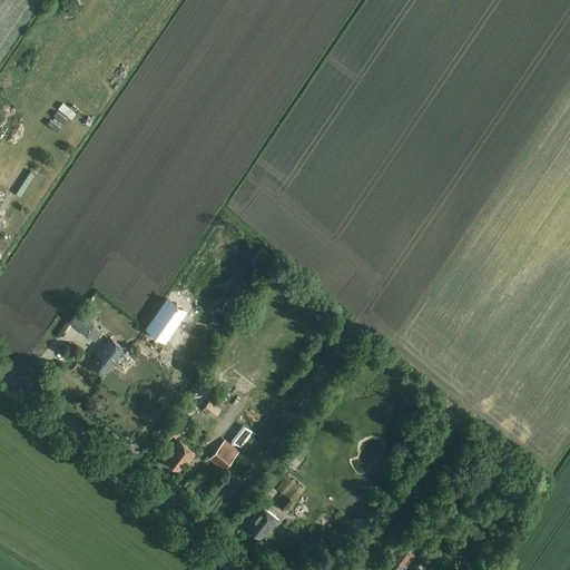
[(159,322),(165,326),(180,304),(175,300),(172,298),(170,297),(156,320),(157,321),(159,322)]
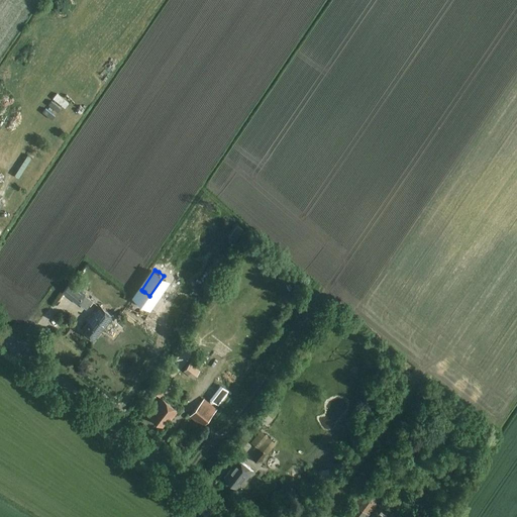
[(75,277),(63,293),(79,306),(86,298),(78,291),(84,284),(75,277)]
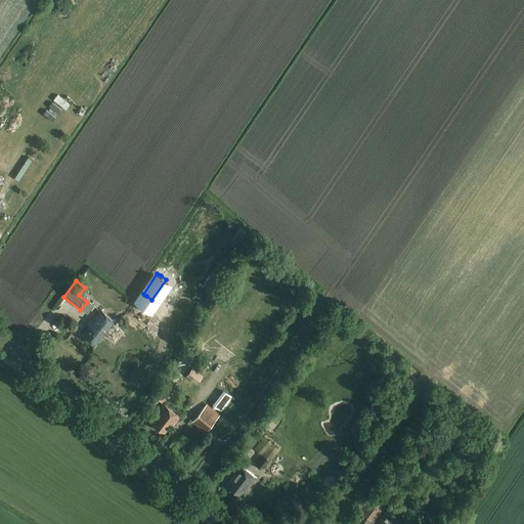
[(51,303),(58,309),(67,301),(59,294),(51,303)]
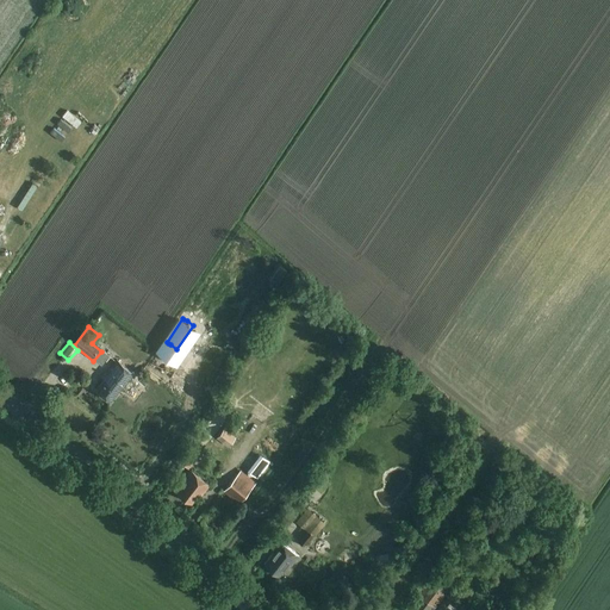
[(105,379),(95,390),(111,402),(119,391),(120,392),(134,374),(117,361),(104,378),(105,379)]
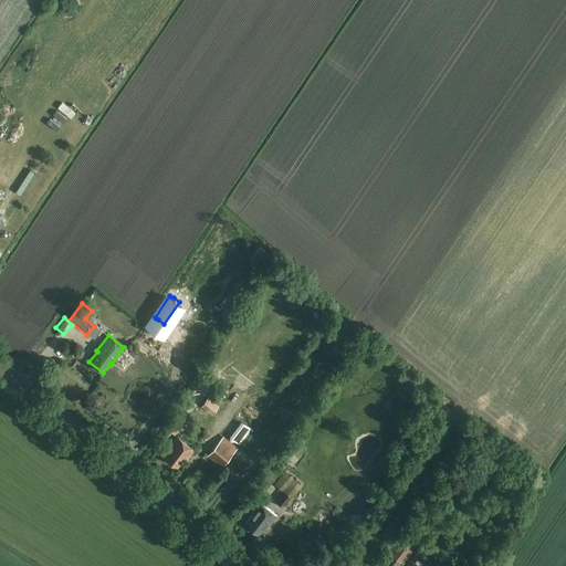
[(138,377),(132,388),(139,392),(146,381),(138,377)]
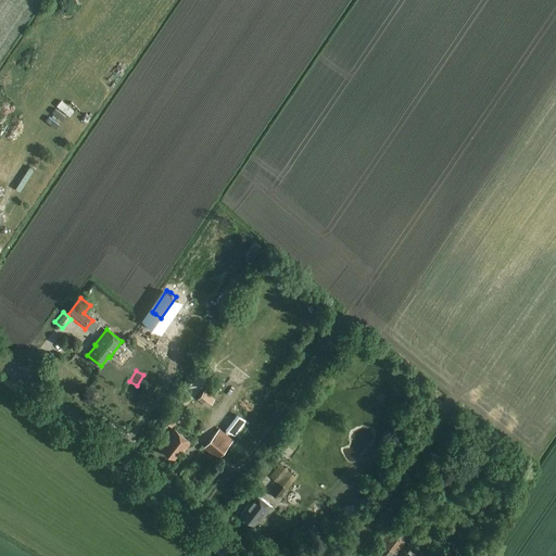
[(197,399),(209,407),(215,399),(204,390),(197,399)]
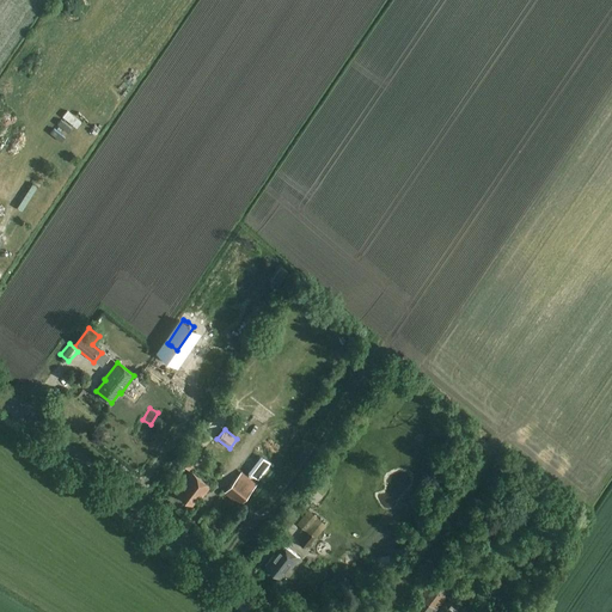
[(257,440),(267,445),(271,436),(262,432),(257,440)]
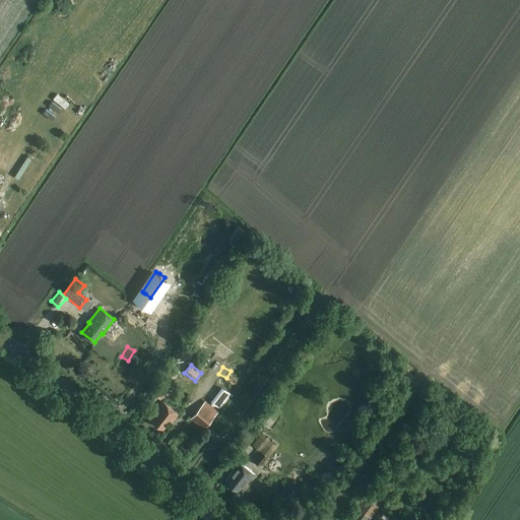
[(174,384),(165,377),(152,393),(161,400),(174,384)]
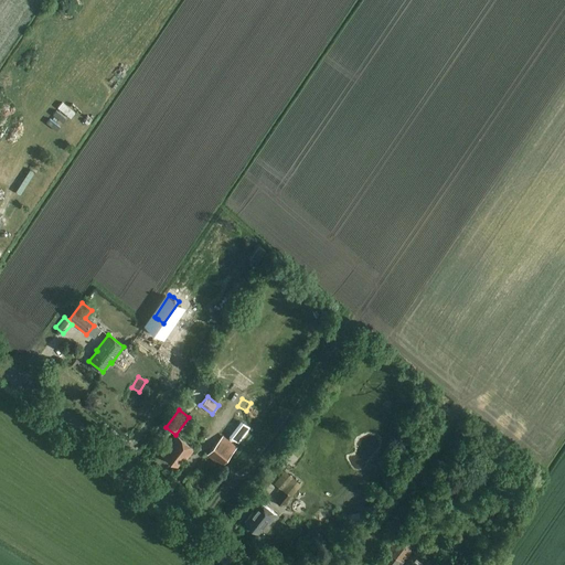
[(247,427),(238,420),(236,422),(228,416),(221,426),(238,439),(247,427)]
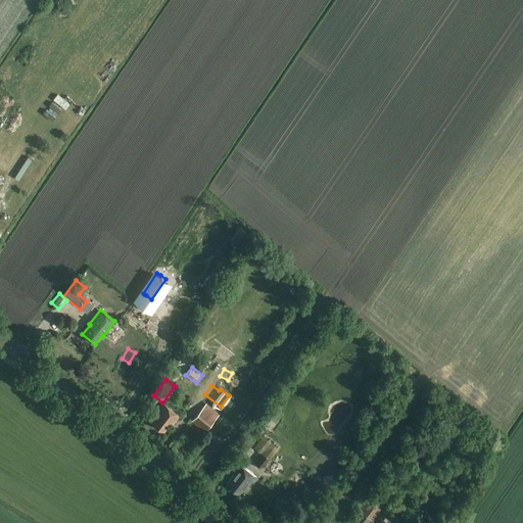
[(360,395),(366,390),(361,385),(354,390),(360,395)]
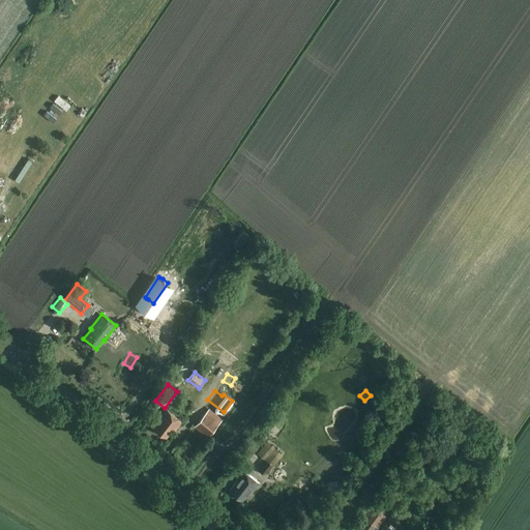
[(162,419),(154,428),(167,438),(174,430),(175,431),(182,422),(166,409),(159,418),(162,419)]
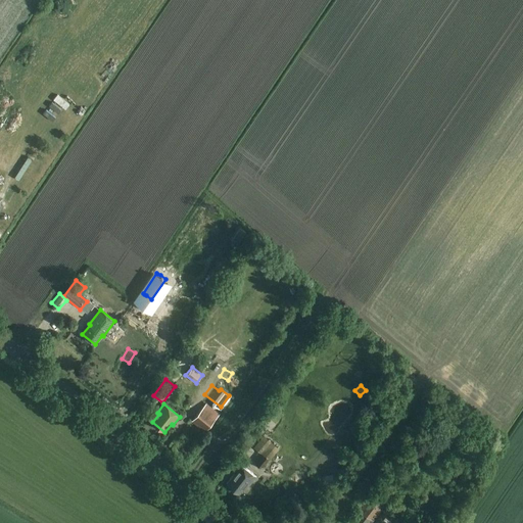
[(220,415),(206,403),(192,421),(205,432),(220,415)]
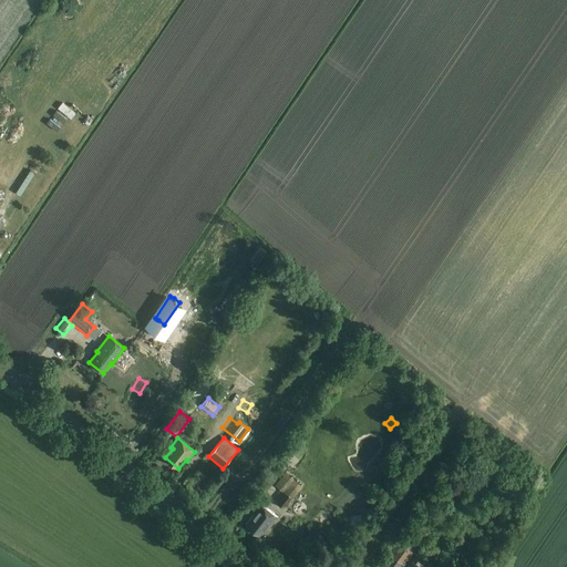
[(277,504),(286,509),(303,487),(295,481),(277,504)]
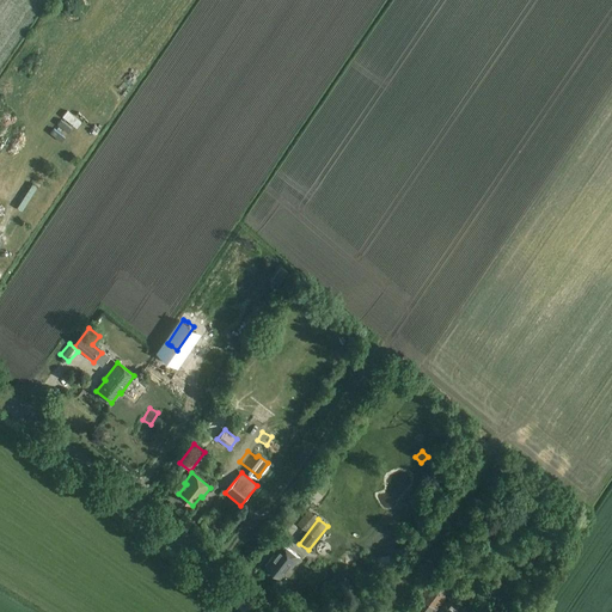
[(264,567),(280,579),(289,567),(292,569),(300,558),(280,543),(271,552),(274,555),(264,567)]
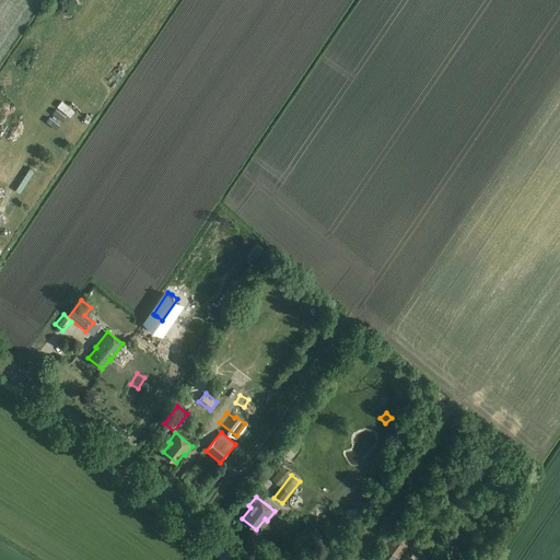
[(374,559),(399,559),(413,543),(398,531),(374,559)]
